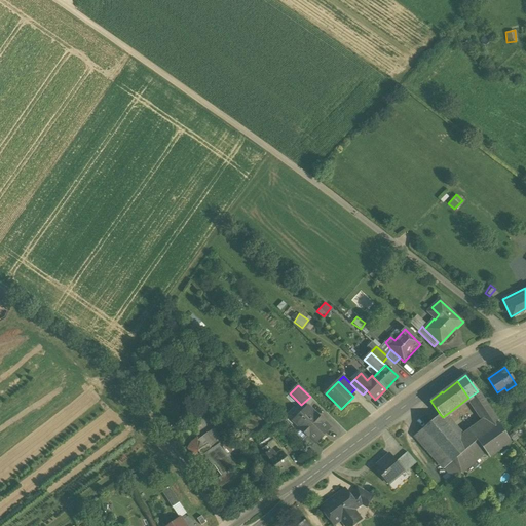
[(478,391),(468,398),(491,429),(498,423),(478,391)]
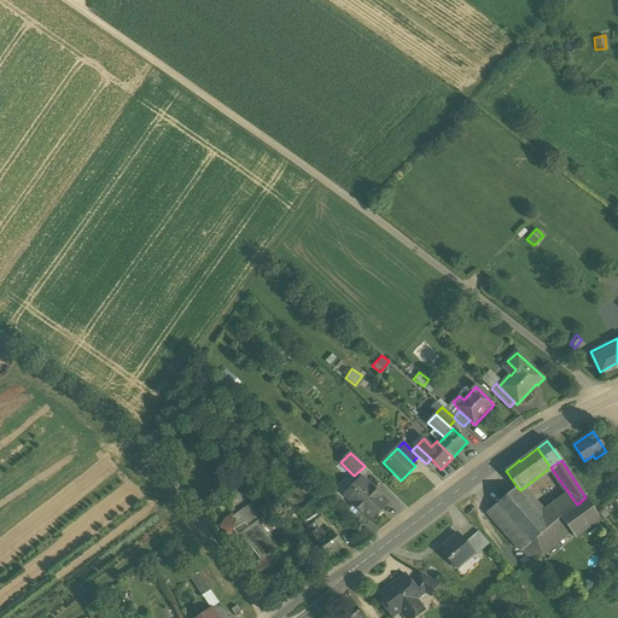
[(372,488),(362,478),(351,489),(354,491),(347,497),(354,503),(353,505),(361,513),(362,512),(371,520),(388,503),(379,495),(378,496),(371,489),(372,488)]
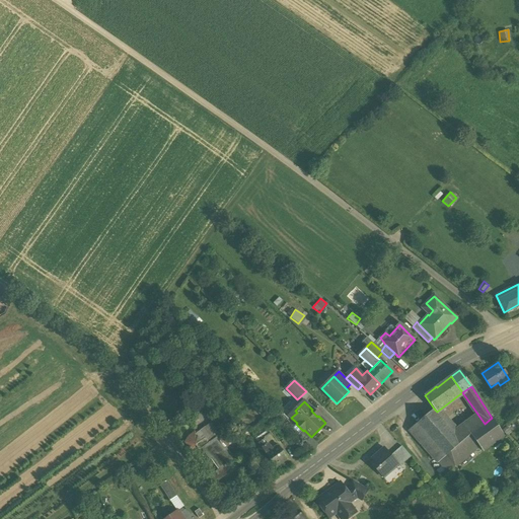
[(434,409),(417,424),(445,456),(460,442),(435,414),(437,412),(434,409)]
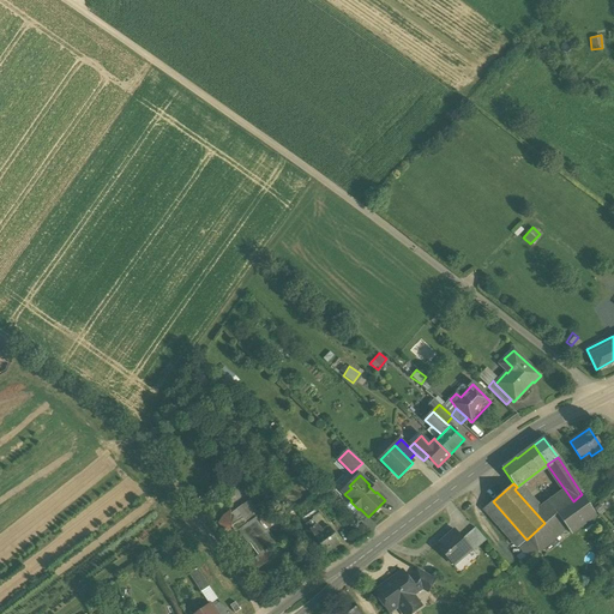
[(573,501),(555,513),(566,528),(570,533),(595,515),(582,494),(573,501)]
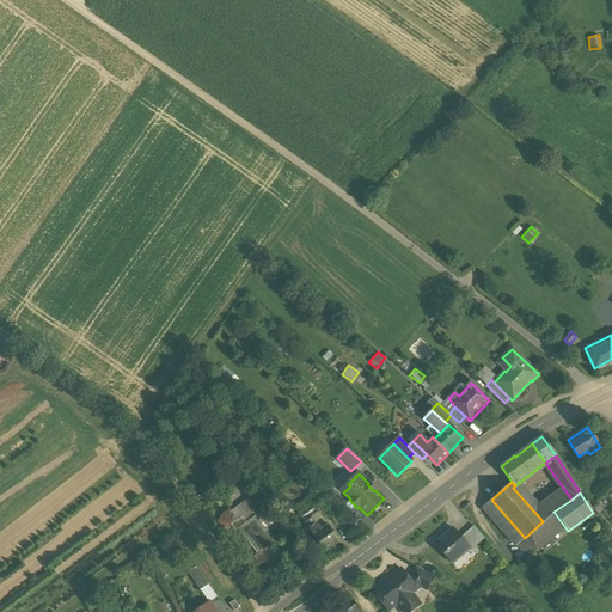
[(249,500),(236,509),(242,518),(242,516),(246,522),(255,516),(258,514),(249,500)]
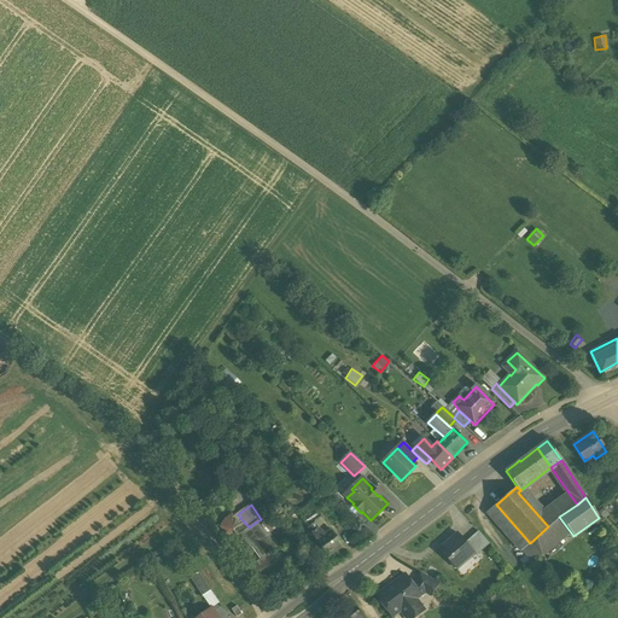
[(496,505),(487,513),(522,552),(530,543),(496,505)]
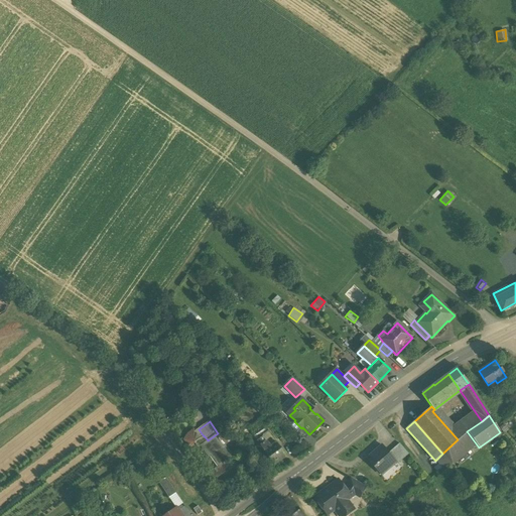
[(307,436),(300,428),(295,432),(303,440),(307,436)]
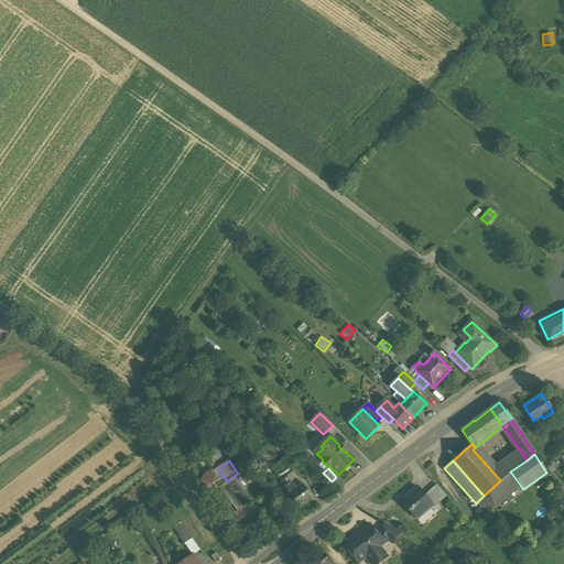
[(210,472),(205,475),(202,481),(207,488),(213,485),(212,484),(223,477),(217,469),(213,473),(210,472)]
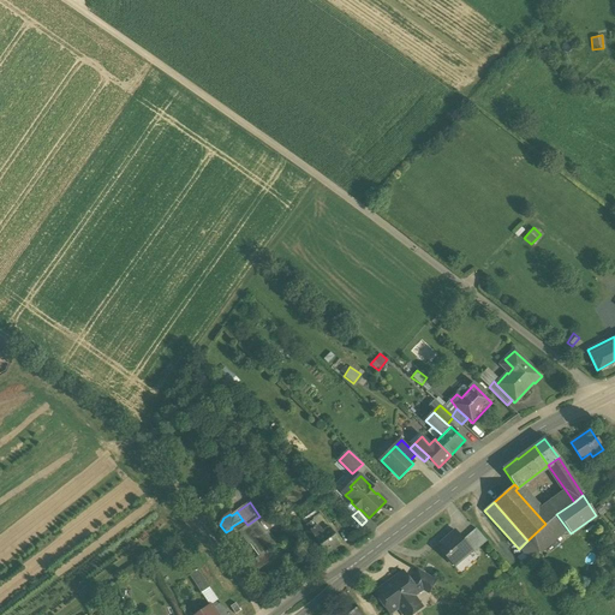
[(266,515),(262,514),(260,517),(256,519),(263,529),(262,530),(264,533),(268,531),(273,527),(273,525),(266,515)]
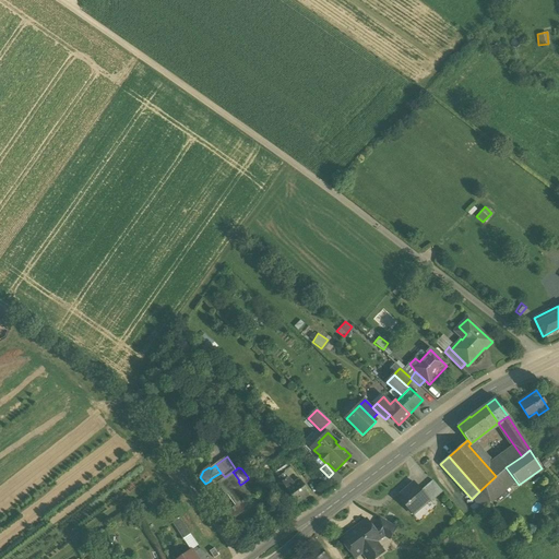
[(496,476),(479,491),(490,503),(515,480),(506,467),(496,476)]
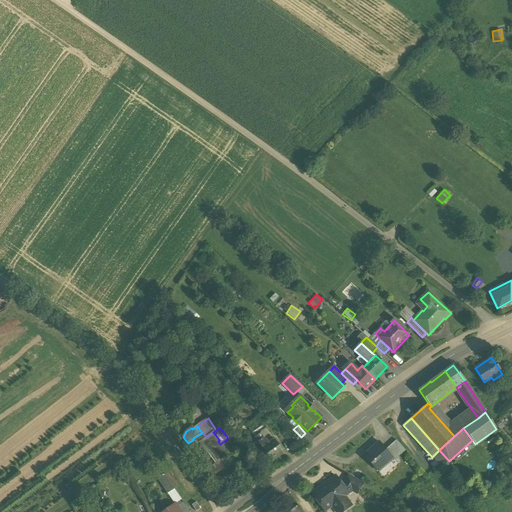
[(202,433),(192,439),(193,440),(196,445),(199,443),(198,443),(206,437),(202,432),(202,433)]
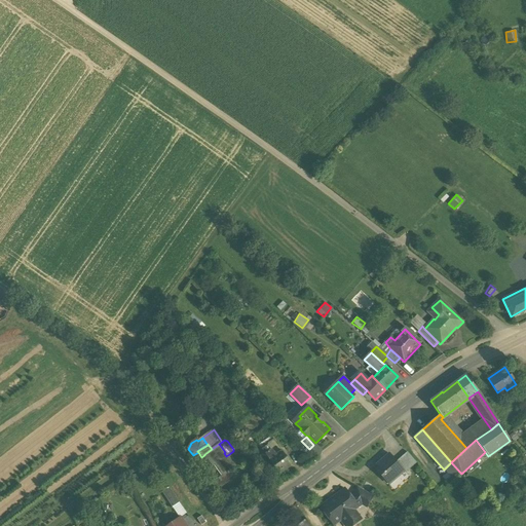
[(225,452),(219,444),(212,449),(203,455),(204,455),(213,466),(214,465),(221,476),(222,477),(228,473),(228,474),(229,474),(229,473),(230,472),(237,465),(229,454),(226,456),(224,453),(225,452)]
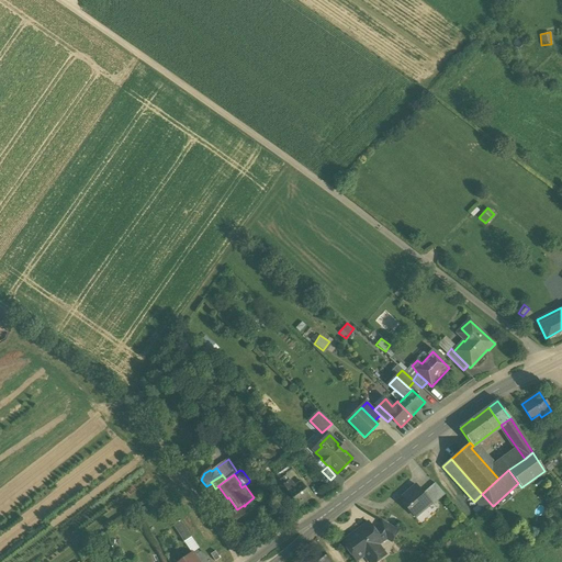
[(287,476),(280,480),(284,486),(291,482),(287,476)]
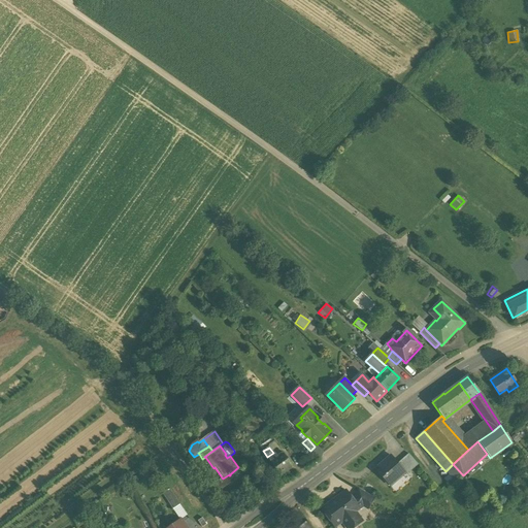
[(273,453),(267,457),(271,462),(276,458),(273,453)]
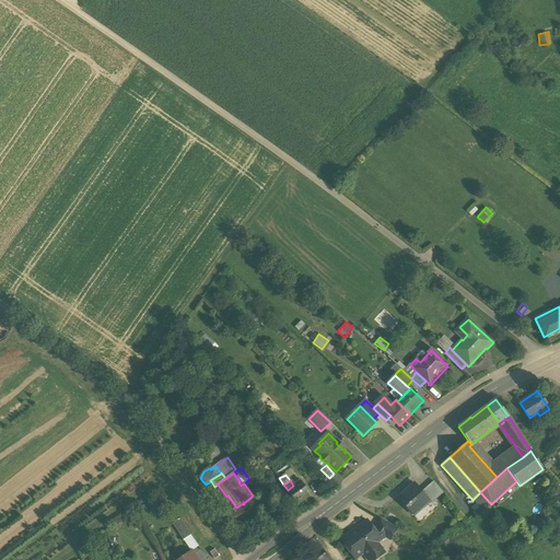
[(310,496),(299,481),(293,486),(288,490),(298,504),(310,496)]
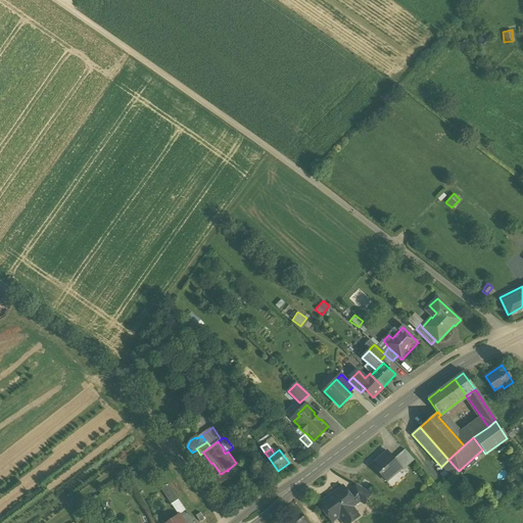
[(405,449),(393,460),(401,468),(402,470),(414,461),(405,449)]
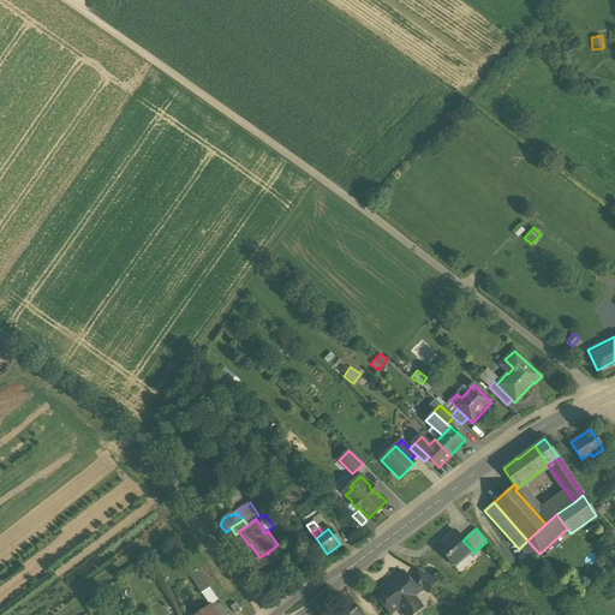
[(463,541),(455,531),(437,548),(453,566),(472,550),(463,541)]
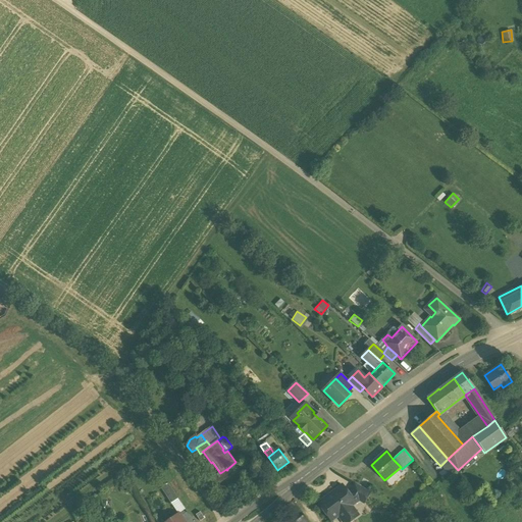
[(226,469),(220,473),(219,472),(213,477),(218,484),(230,475),(226,470),(226,469)]
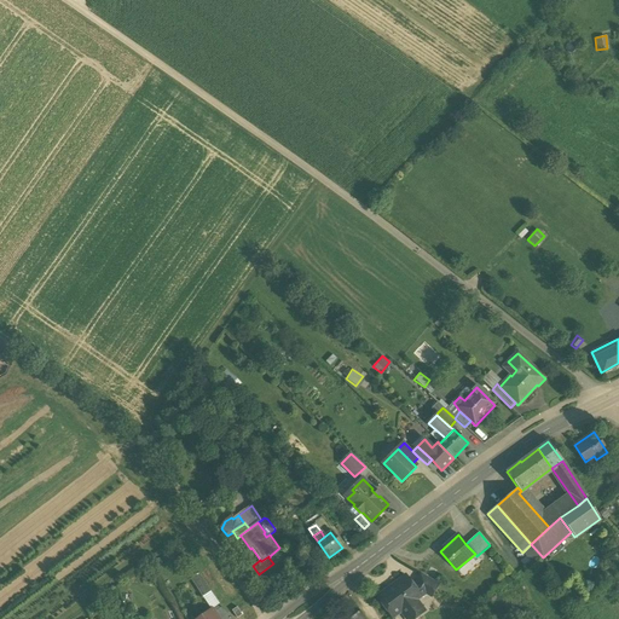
[(210,593),(198,573),(190,579),(202,597),(210,593)]
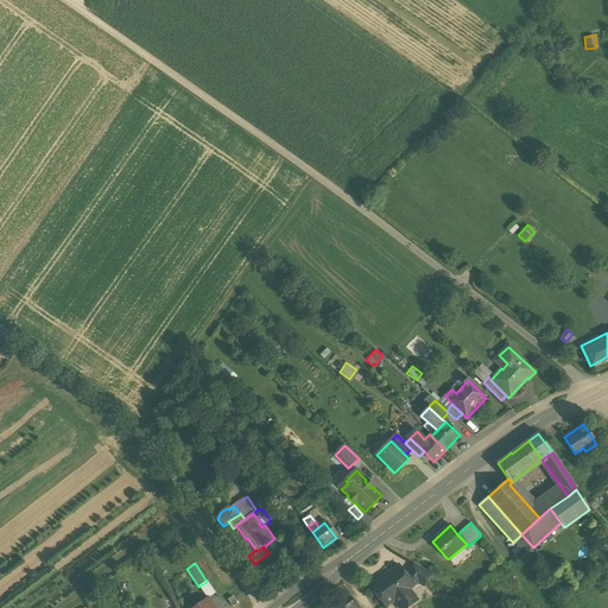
[(430,572),(415,564),(409,574),(406,575),(418,582),(424,584),(430,572)]
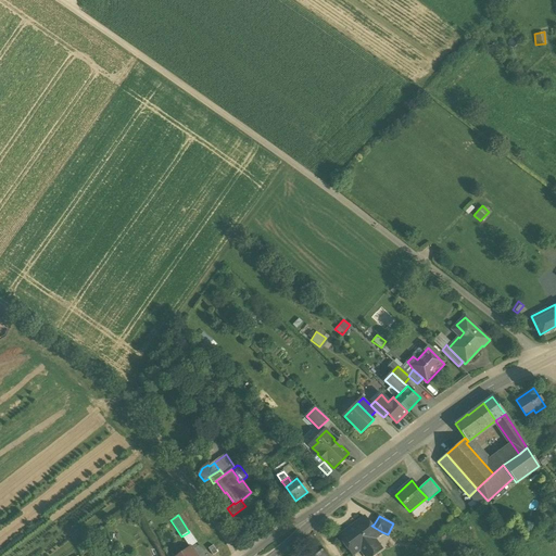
[(365,518),(339,536),(352,555),(361,548),(366,555),(371,555),(380,550),(373,539),(382,532),(371,526),(370,527),(365,518)]
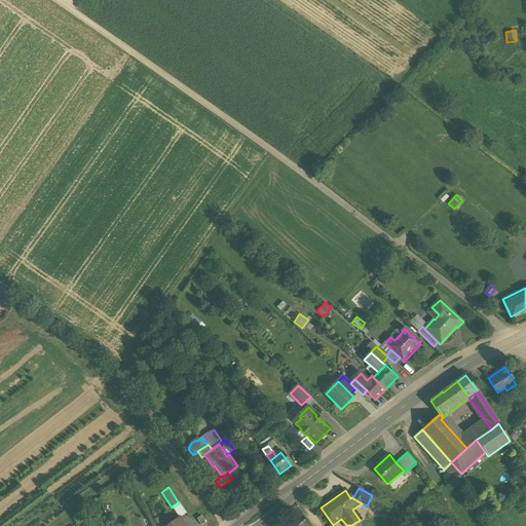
[(201,525),(205,523),(201,516),(197,519),(201,525)]
